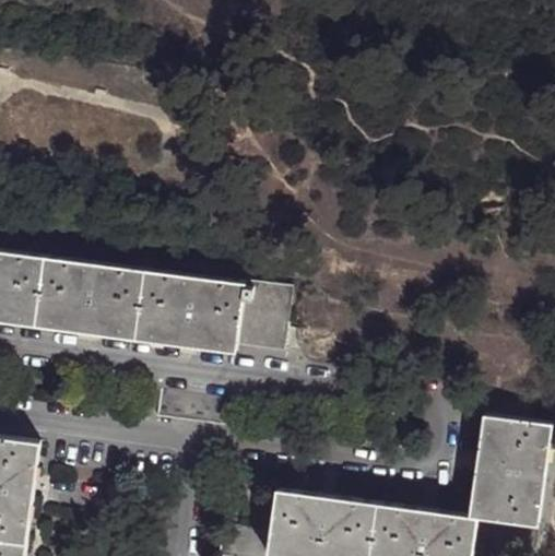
[(0,321),(33,326),(43,258),(0,252),(0,321)]
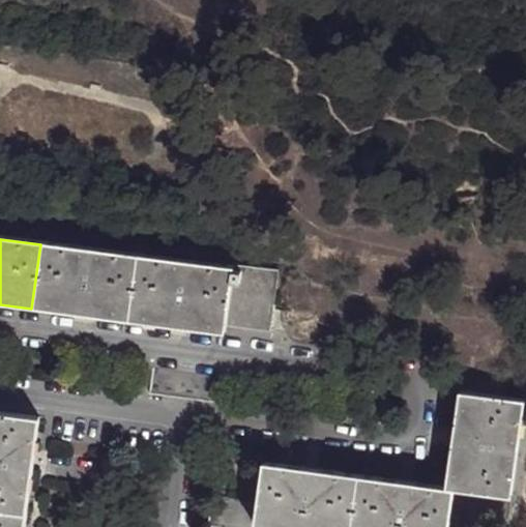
[(135,257),(40,244),(31,309),(126,322),(135,257)]
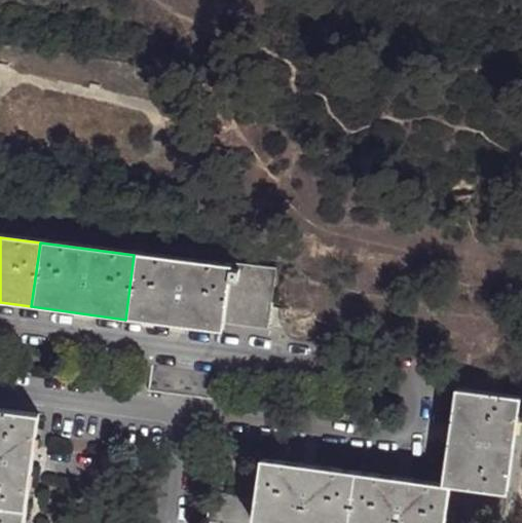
[(228,267),(134,255),(125,320),(220,332),(220,325),(228,267)]
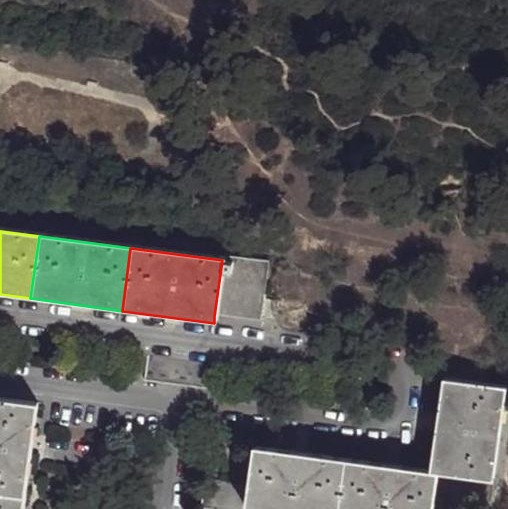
[(222,260),(214,316),(256,321),(263,266),(222,260)]
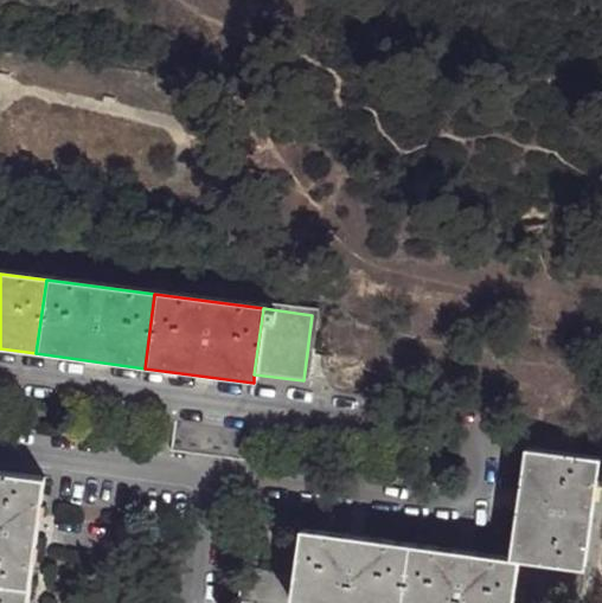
[(522,450),(506,559),(516,560),(581,570),(596,461),(522,450)]
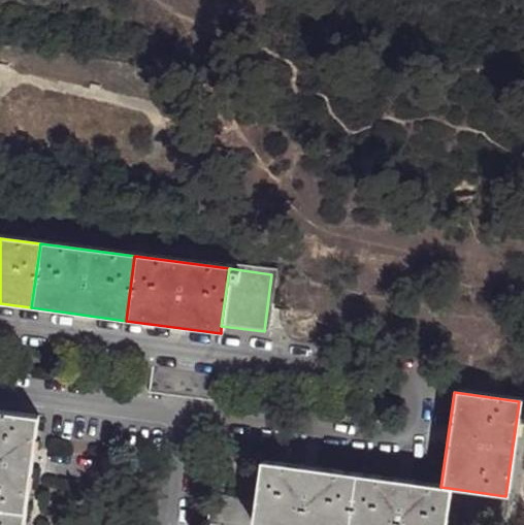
[(0,511),(23,514),(35,418),(0,413),(0,511)]
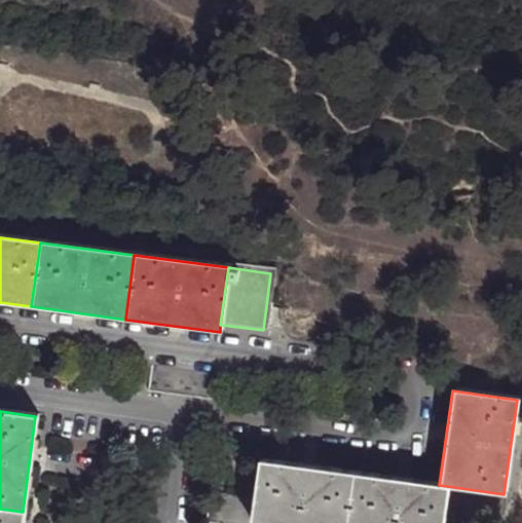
[(345,522),(352,474),(258,460),(253,501),(250,522),(345,522)]
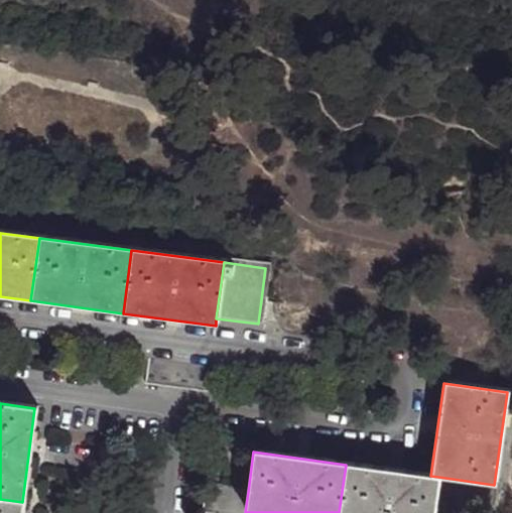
[(432,512),(438,477),(430,476),(346,465),(339,512),(432,512)]
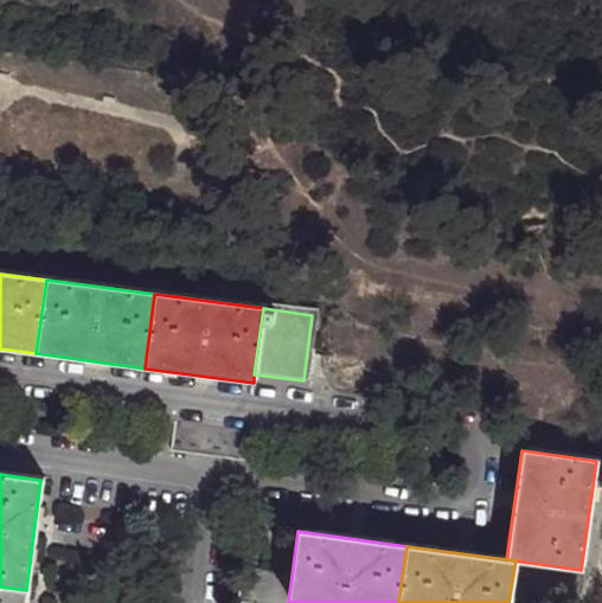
[(288,602),(292,578),(239,571),(236,602),(288,602)]
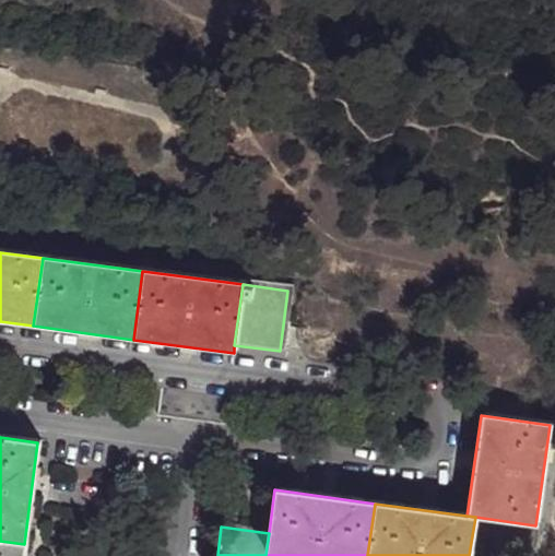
[(22,555),(24,544),(0,541),(0,555),(22,555)]
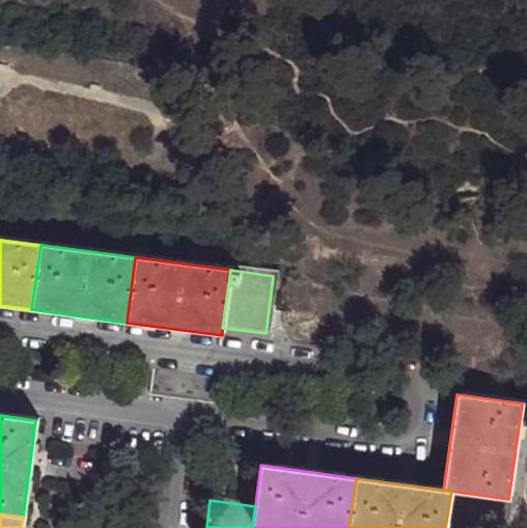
All buildings are outlined.
